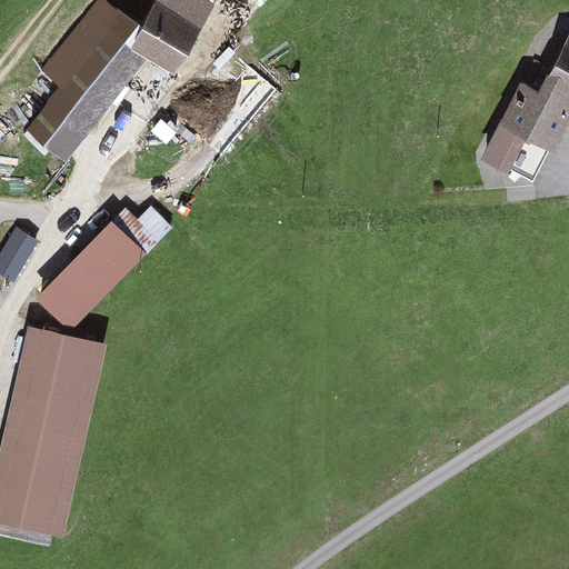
[(120,42),(136,17),(103,0),(96,0),(36,72),(53,88),(21,125),(60,159),(145,57),(120,42)]
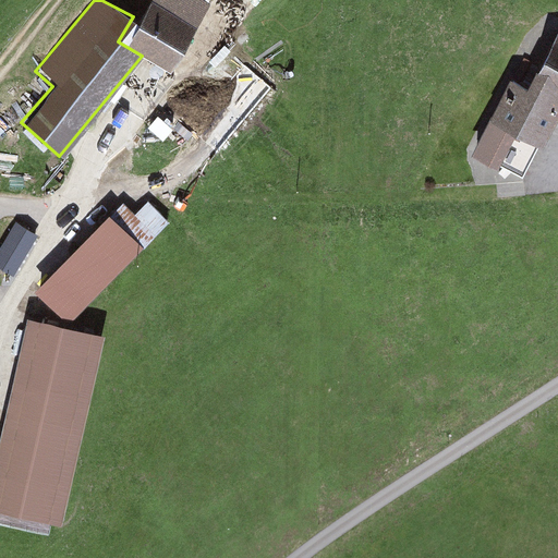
[(118,41),(142,56),(164,70),(206,3),(199,0),(144,0),(133,16),(118,41)]
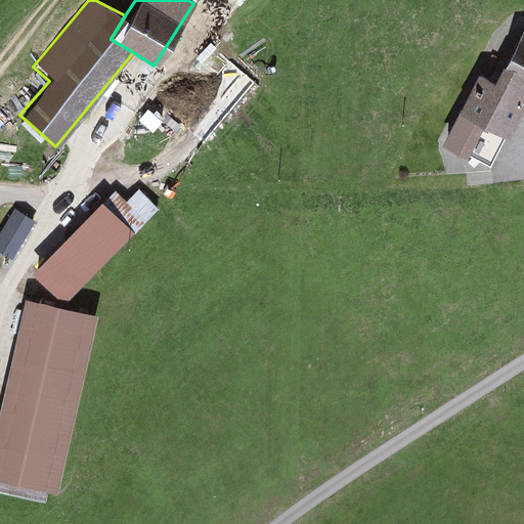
[(478,75),(441,145),(492,173),(523,110),(523,31),(520,29),(490,80),(478,75)]
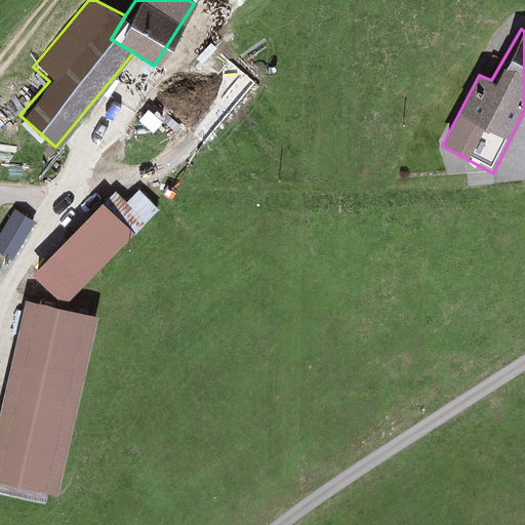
[(115,191),(29,274),(59,306),(147,223),(115,191)]
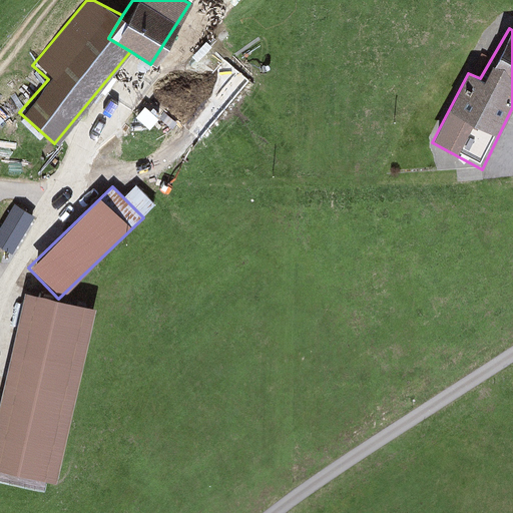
[(28,216),(10,206),(0,224),(0,241),(12,247),(28,216)]
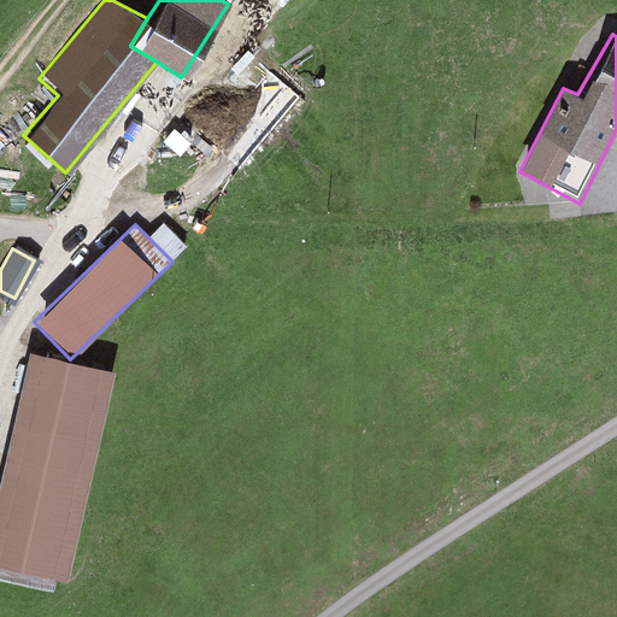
[(110,375),(28,356),(0,471),(0,565),(60,581),(110,375)]
